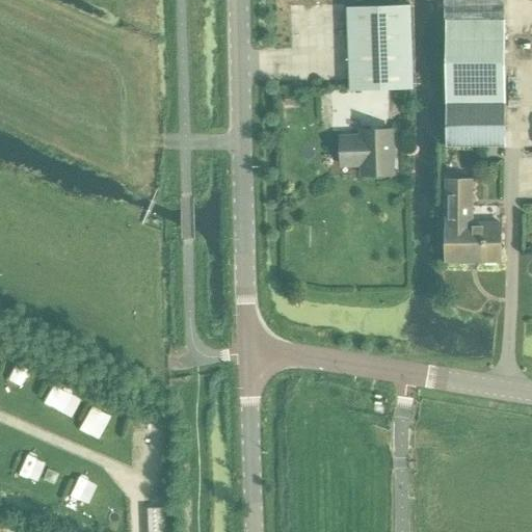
[(445,0),(445,149),(503,149),(503,0),(445,0)]
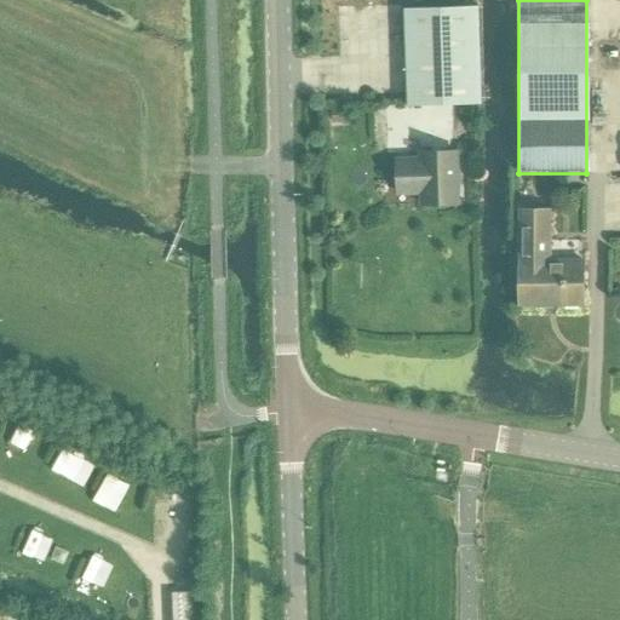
[(477,6),(405,10),(408,105),(481,103),(477,6)]
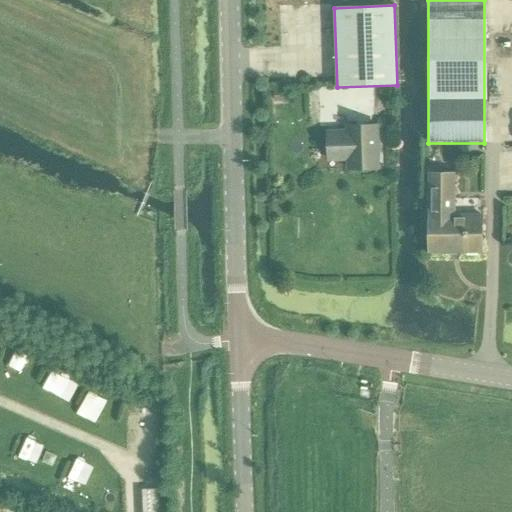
[(273,91),(274,103),(289,102),(288,90),(273,91)]
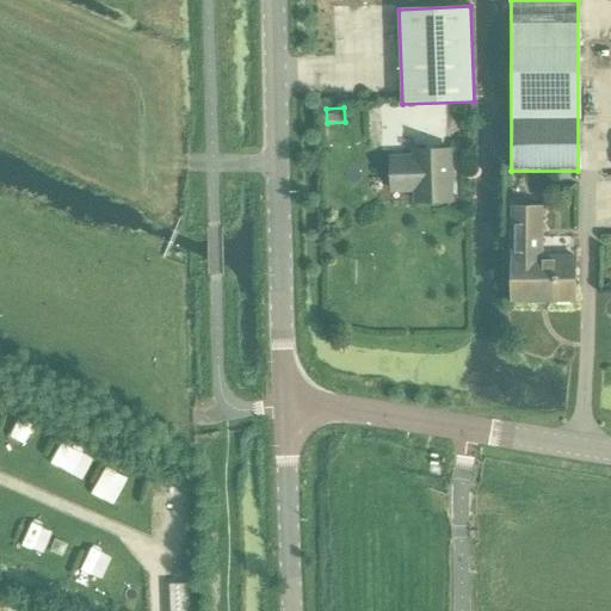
[(414,158),(392,159),(392,183),(414,181),(415,202),(451,201),(449,150),(413,152),(414,158)]
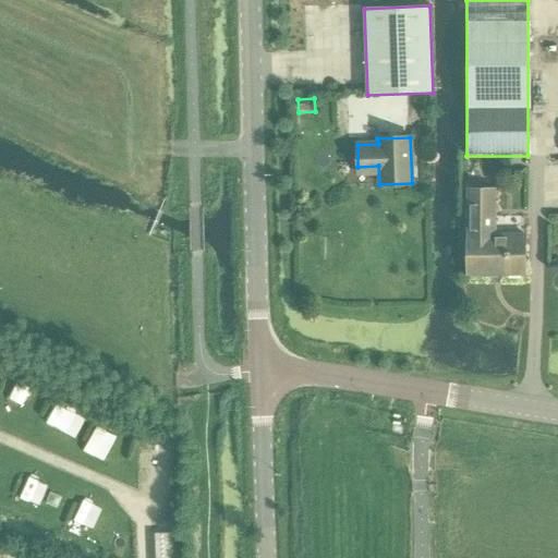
[(466,218),(466,232),(493,231),(493,232),(498,232),(498,191),(466,191),(466,218)]
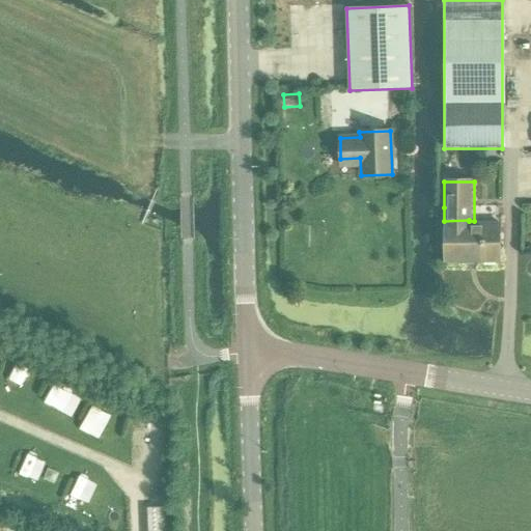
[(469,221),(444,221),(444,263),(498,263),(498,226),(469,225),(469,221)]
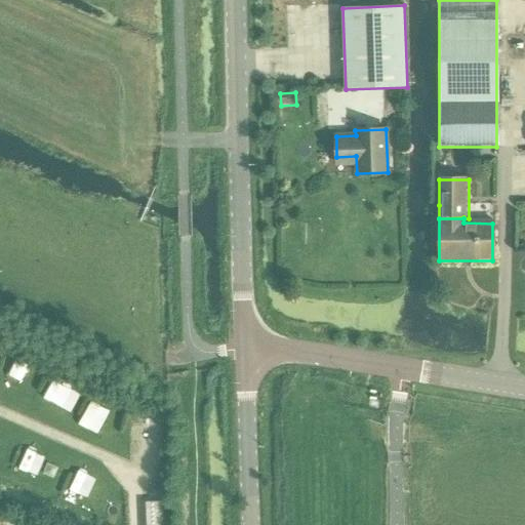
[(161,524),(160,501),(146,502),(146,524),(161,524)]
